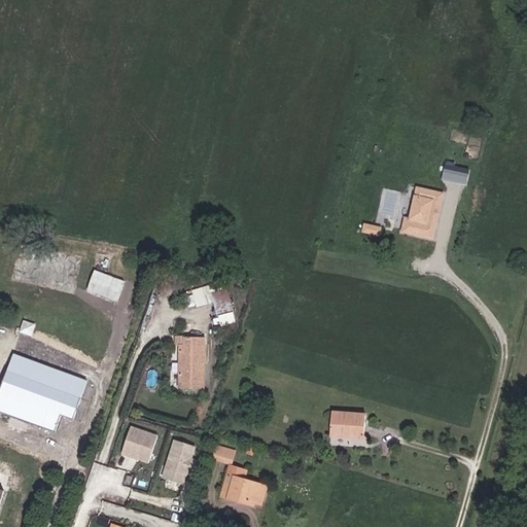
[(445,190),(447,175),(435,173),(432,188),(445,190)]
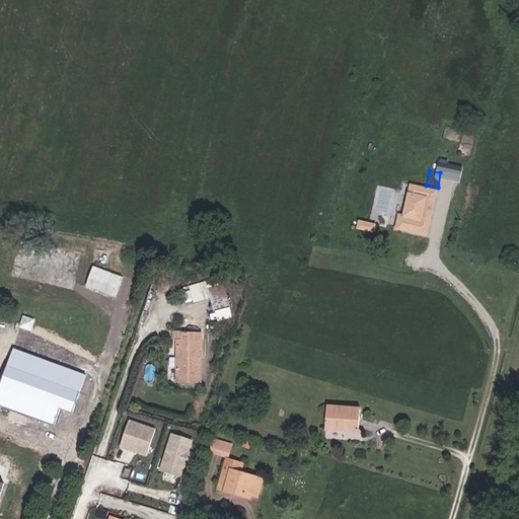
[(429,224),(437,192),(412,186),(404,215),(399,213),(396,228),(432,236),(435,225),(429,224)]
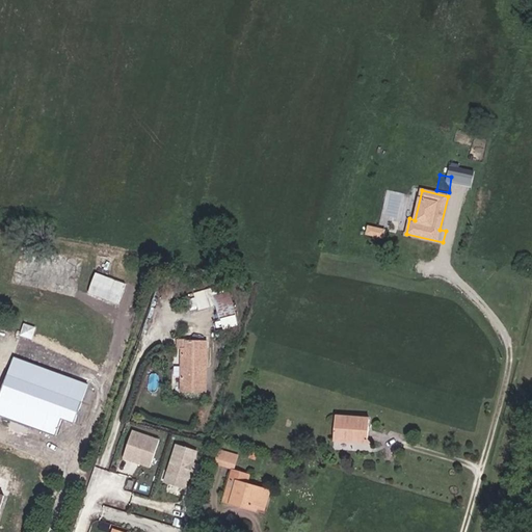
[(368,220),(371,211),(364,209),(361,219),(368,220)]
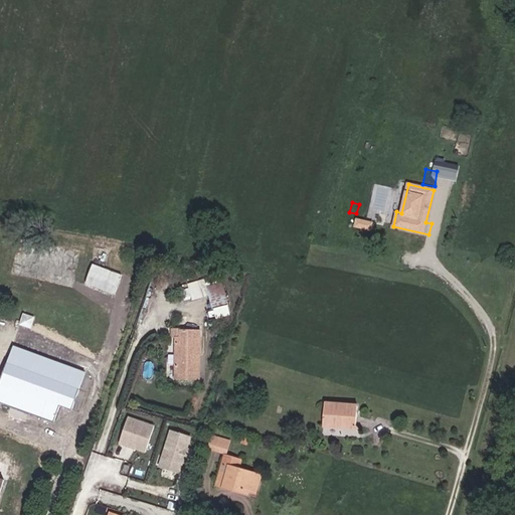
[(373,230),(375,220),(357,217),(356,227),(373,230)]
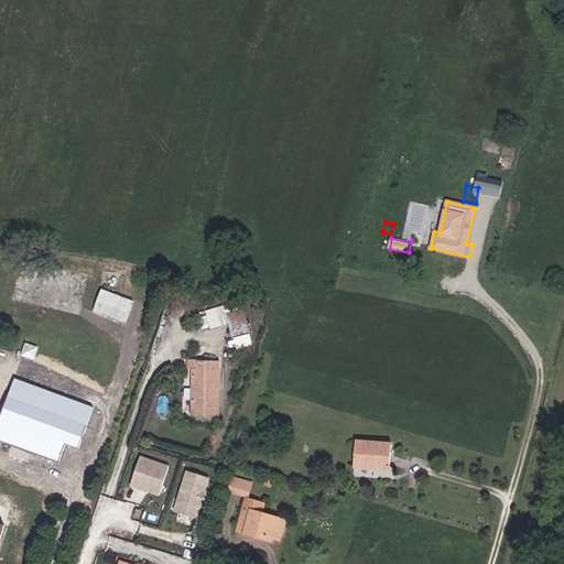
[(380,255),(383,245),(372,241),(370,252),(380,255)]
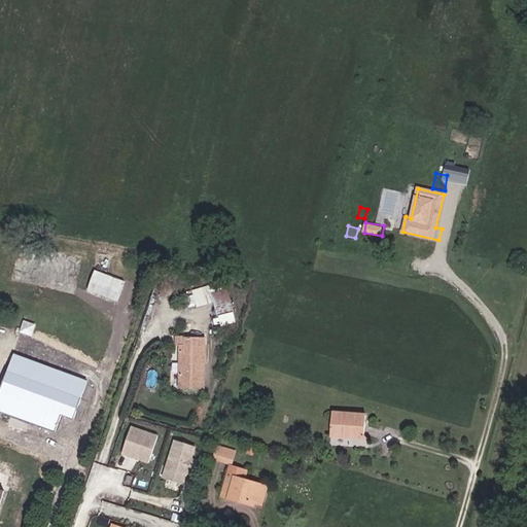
[(109,273),(114,259),(107,257),(102,270),(109,273)]
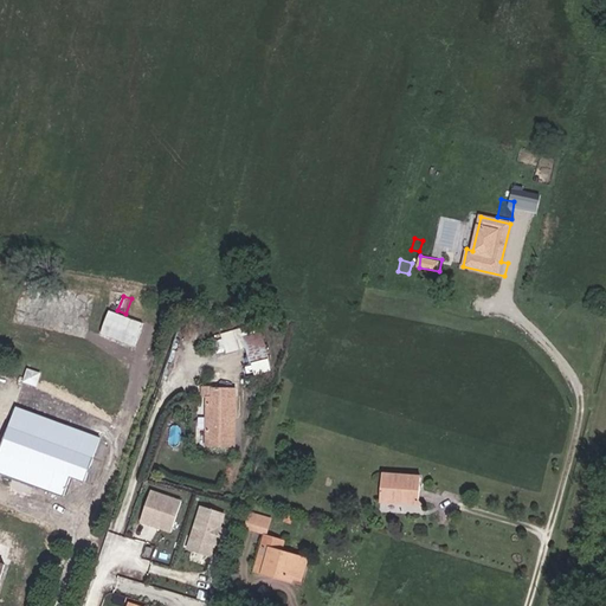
[(133,347),(141,323),(109,311),(101,334),(133,347)]
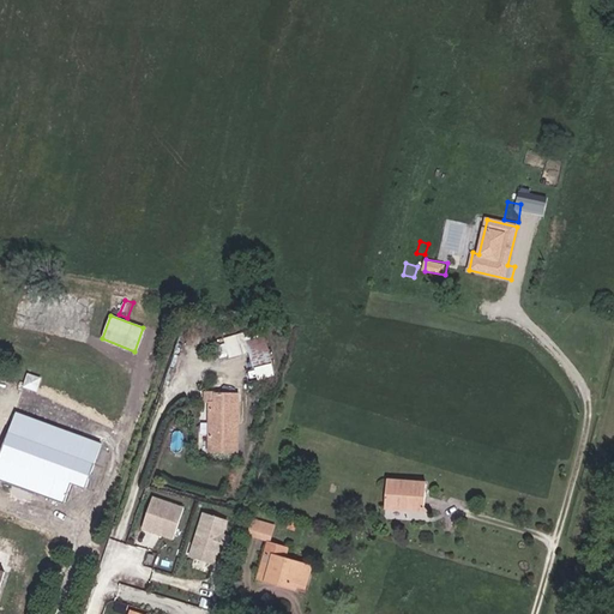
[(250,353),(246,341),(244,333),(224,339),(229,359),(250,353)]
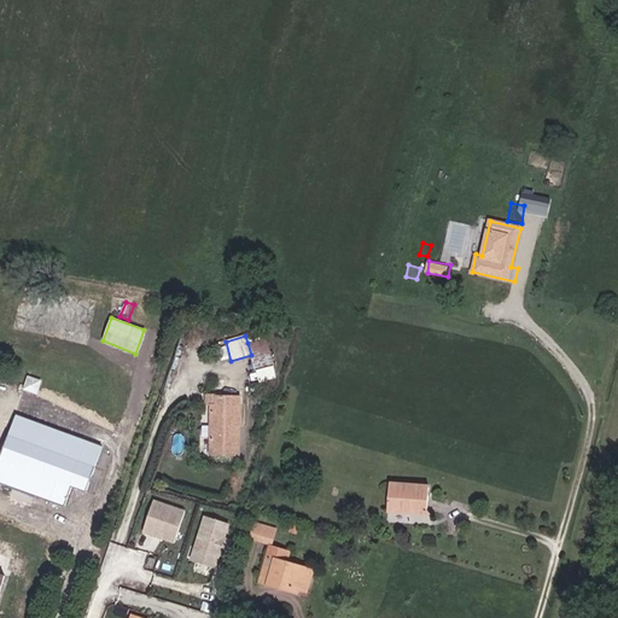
[(274,366),(266,337),(248,343),(251,355),(256,371),(274,366)]
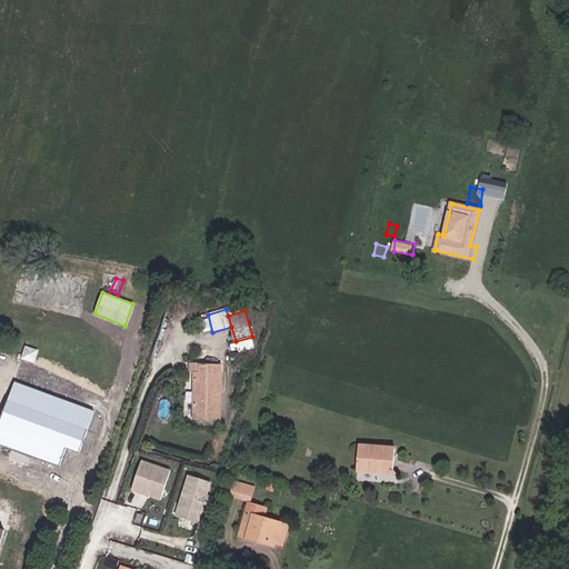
[(35,362),(38,351),(27,348),(22,358),(35,362)]
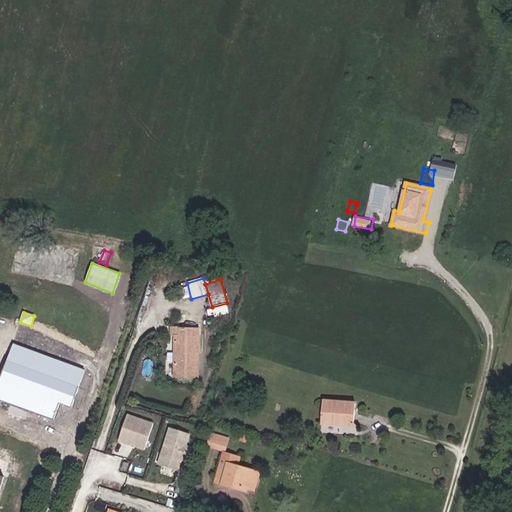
[(198,378),(199,329),(179,329),(179,336),(175,336),(174,377),(198,378)]
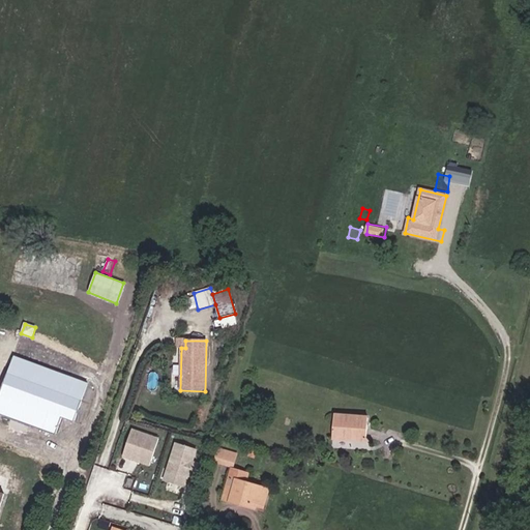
[(75,422),(83,402),(82,401),(88,384),(15,357),(8,374),(0,394),(0,414),(56,436),(62,418),(75,422)]
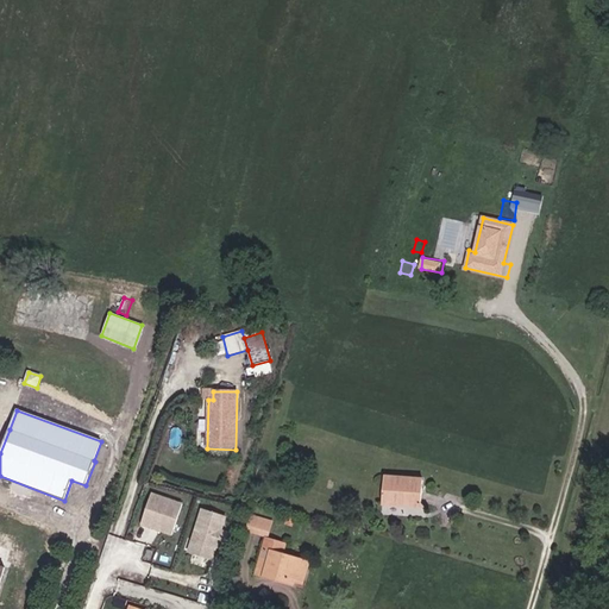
[(421,503),(424,479),(384,476),(382,506),(408,507),(408,503),(421,503)]
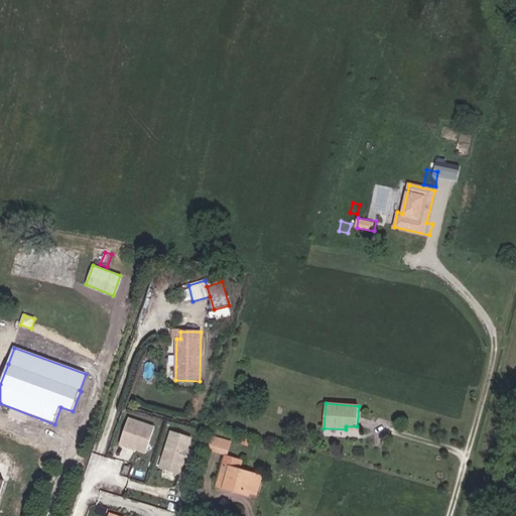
[(155,427),(128,417),(118,446),(146,456),(155,427)]
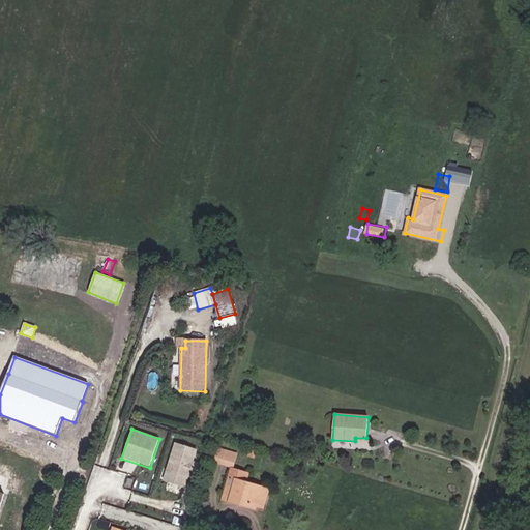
[(198,450),(174,442),(162,480),(184,489),(188,477),(195,480),(200,463),(195,461),(198,450)]
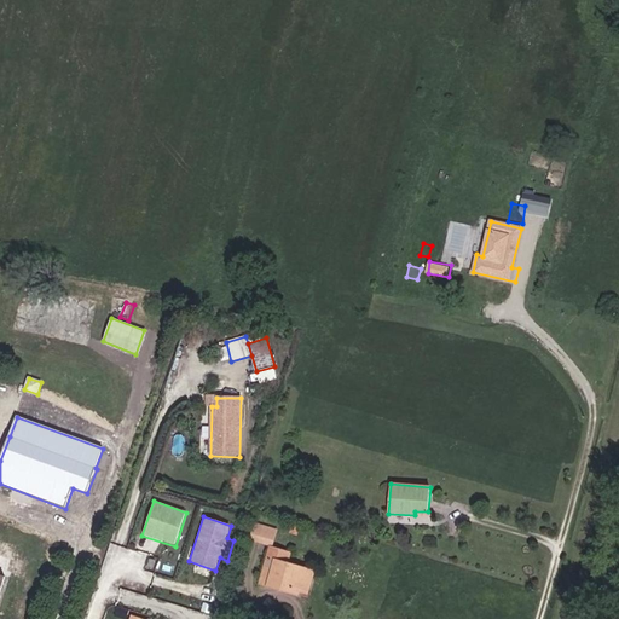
[(271,545),(276,531),(255,525),(252,539),(271,545)]
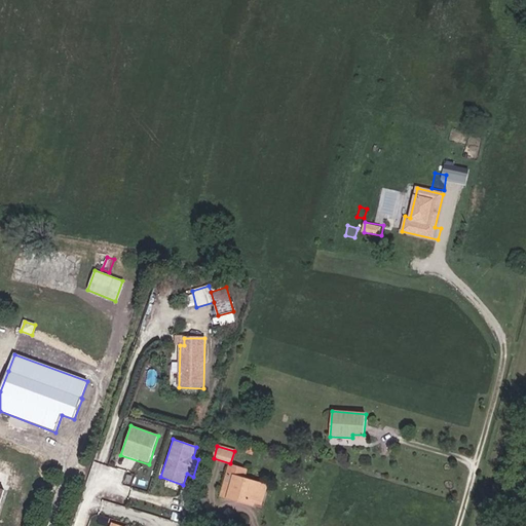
[(261,504),(267,485),(243,479),(247,471),(230,465),(227,475),(234,477),(228,498),(239,501),(240,498),(255,502),(261,504)]
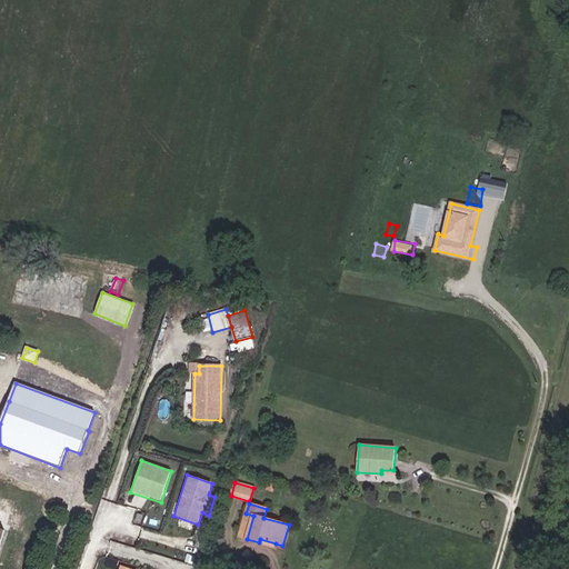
[(247,539),(253,516),(246,513),(239,537),(247,539)]
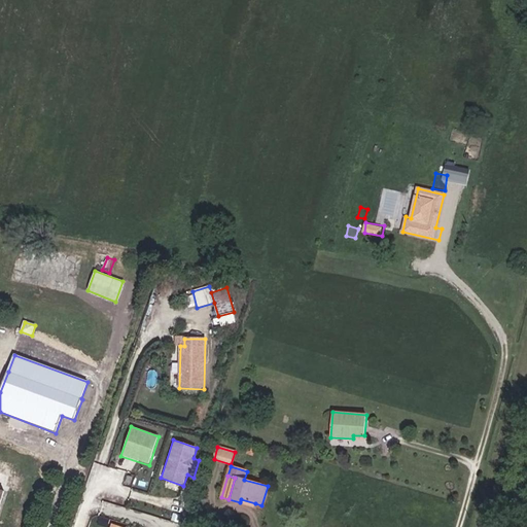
[(104,526),(106,526),(109,521),(101,518),(99,525),(104,526)]
